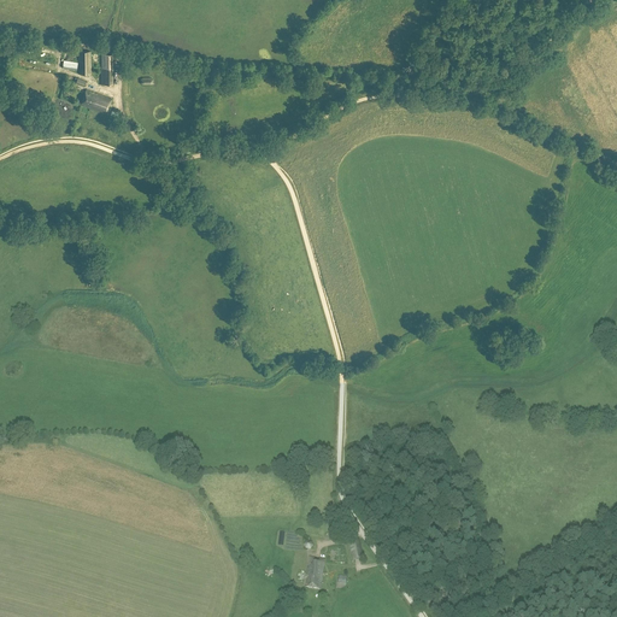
[(80,74),(90,74),(90,52),(80,52),(80,74)]
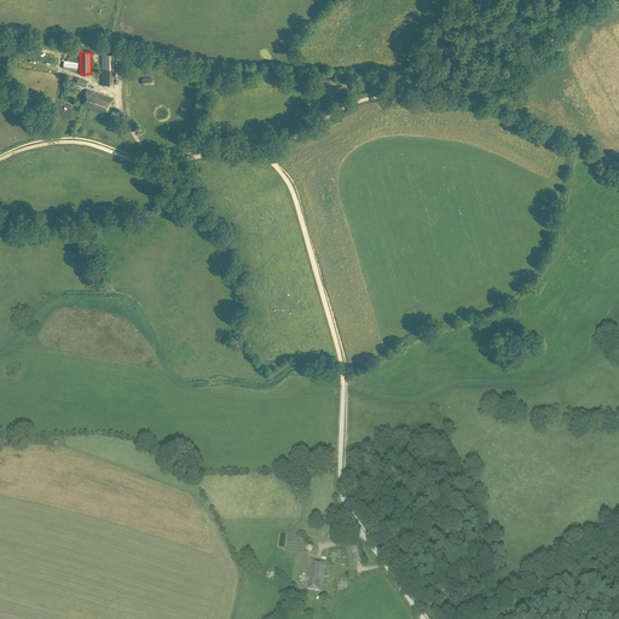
[(102,85),(114,85),(114,55),(100,55),(102,85)]
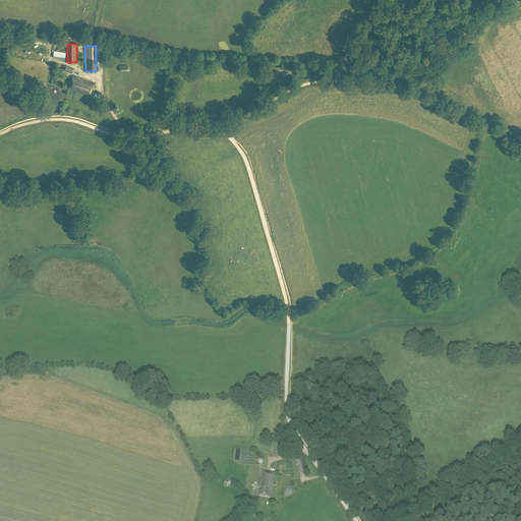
[(65,60),(66,53),(54,51),(53,58),(65,60)]
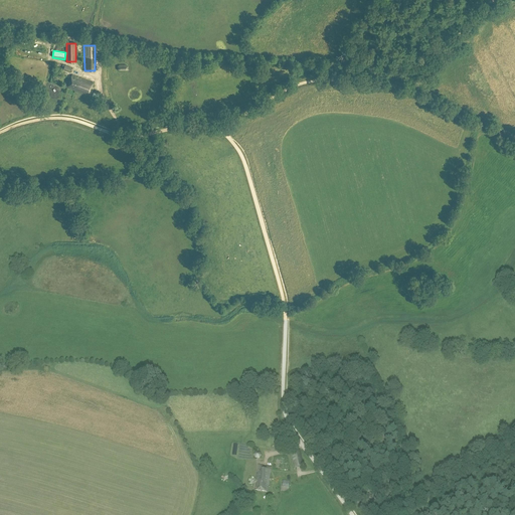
[(90,96),(94,83),(72,75),(68,88),(90,96)]
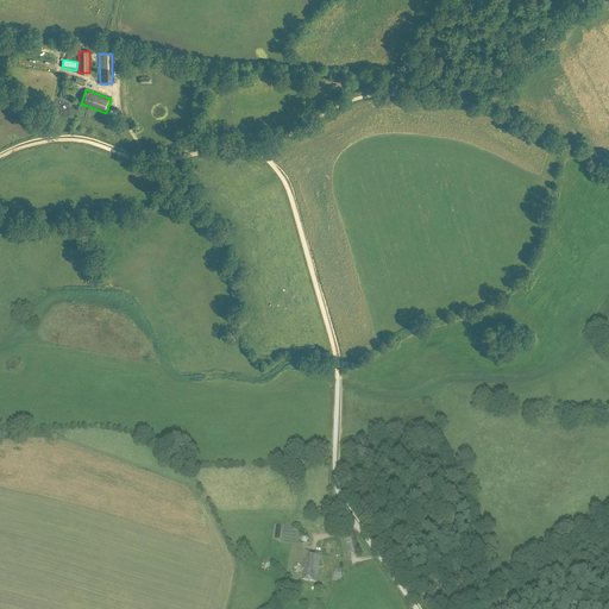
[(349,554),(358,552),(355,532),(344,534),(349,554)]
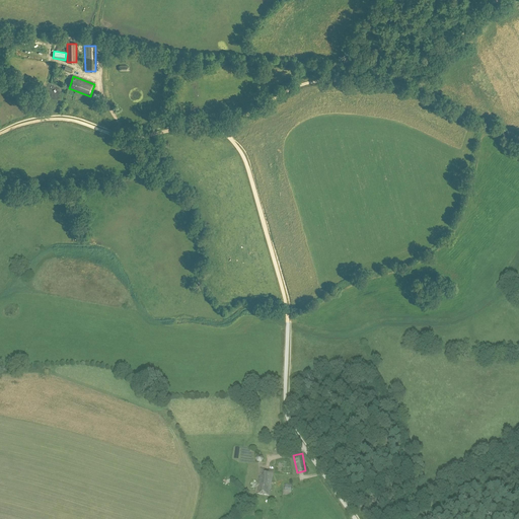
[(270,496),(273,470),(268,470),(268,473),(265,473),(265,469),(261,469),(256,495),(270,496)]
